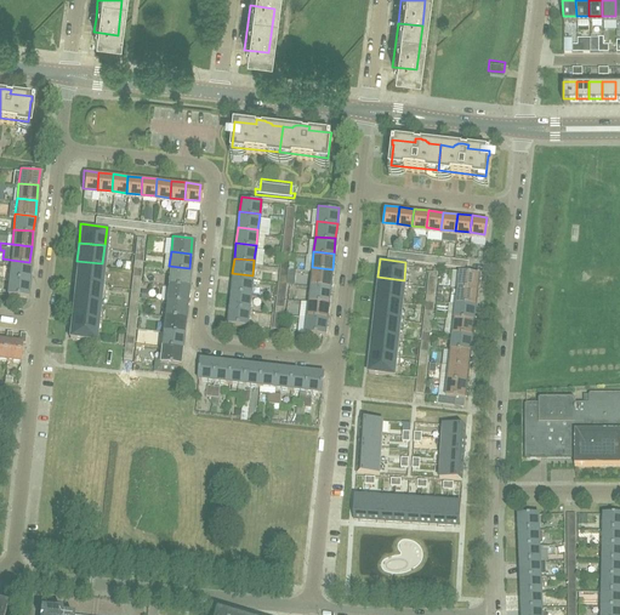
[(29,262),(10,260),(9,275),(28,277),(29,262)]
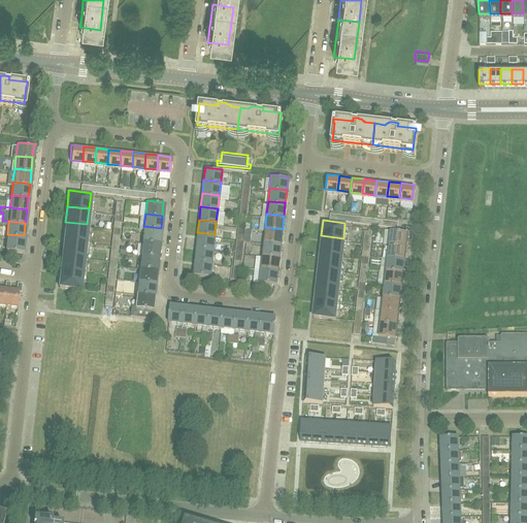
[(65,222),(63,237),(86,239),(87,224),(65,222)]
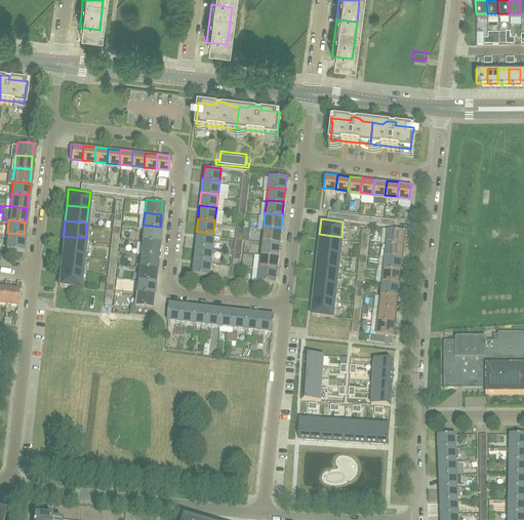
[(160,227),(143,225),(142,238),(158,240),(160,227)]
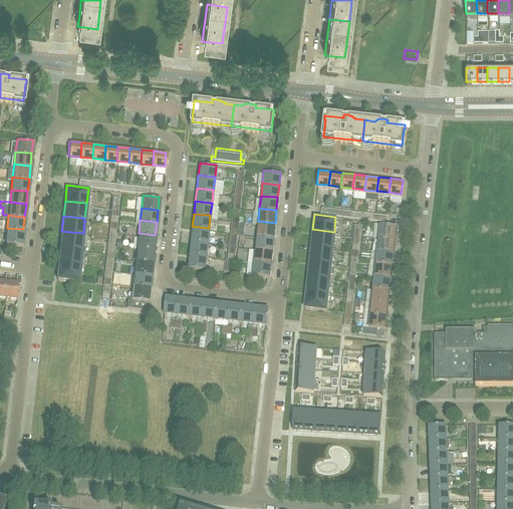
[(258,221),(256,234),(273,235),(275,223),(258,221)]
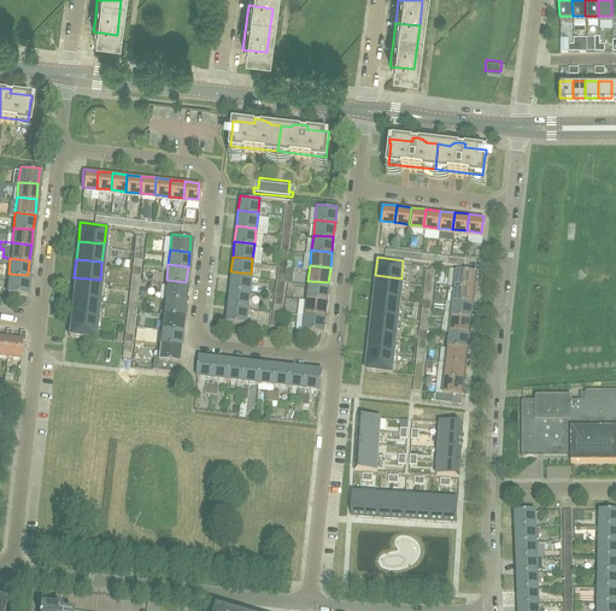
[(455,266),(453,282),(474,285),(475,269),(455,266)]
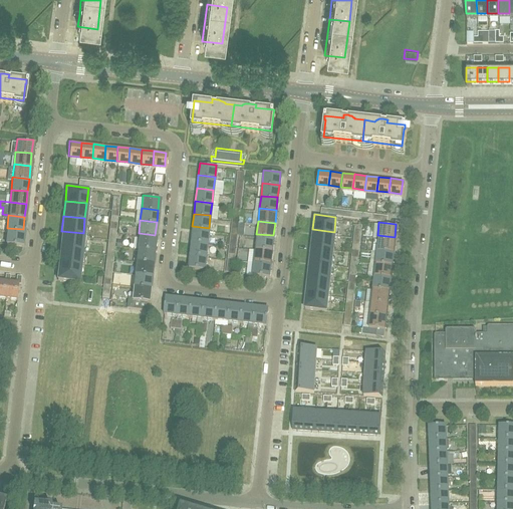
[(208,241),(209,228),(192,226),(191,239),(208,241)]
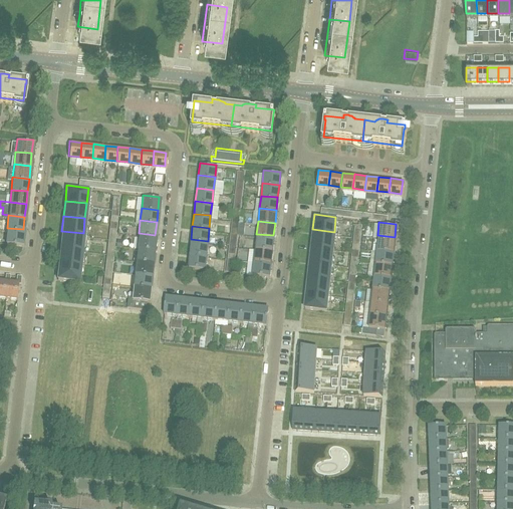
[(22,242),(23,229),(7,228),(5,241),(22,242)]
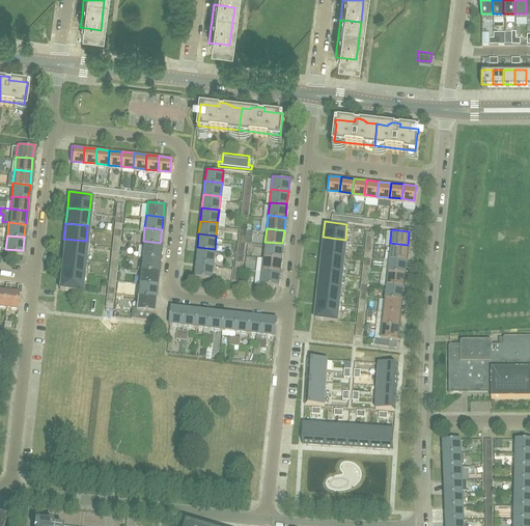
[(343,255),(345,240),(323,237),(321,252),(343,255)]
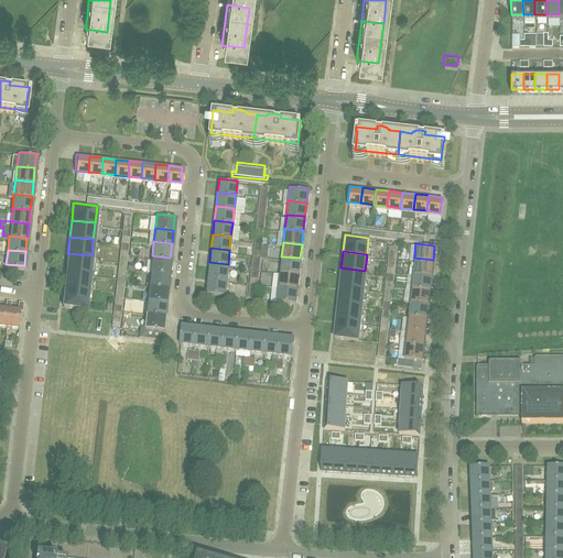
[(89,272),(91,255),(67,253),(66,270),(89,272)]
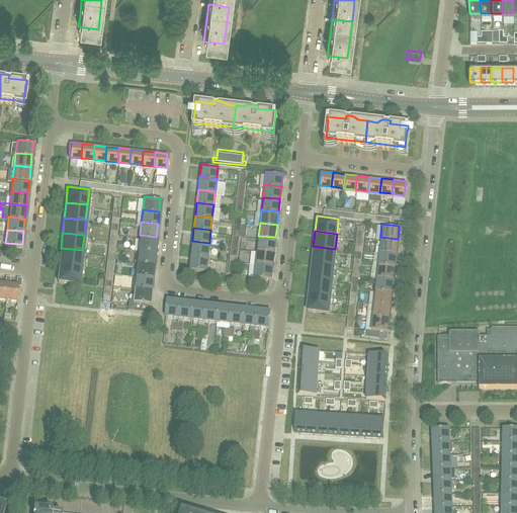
[(108,233),(107,245),(114,246),(115,233),(108,233)]
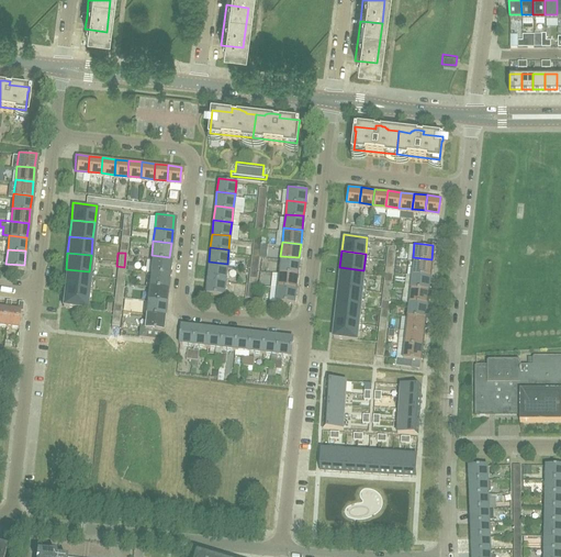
[(168,270),(169,257),(152,255),(149,269),(168,270)]
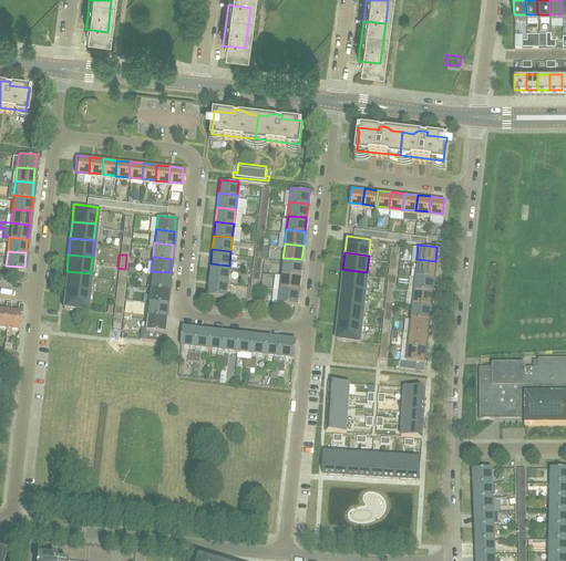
[(281,271),(300,273),(301,259),(283,258),(281,271)]
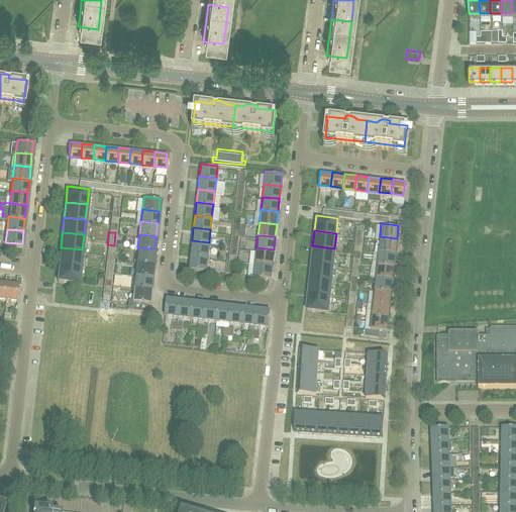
[(379,249),(395,250),(397,238),(380,236),(375,235),(374,241),(379,242),(379,249)]
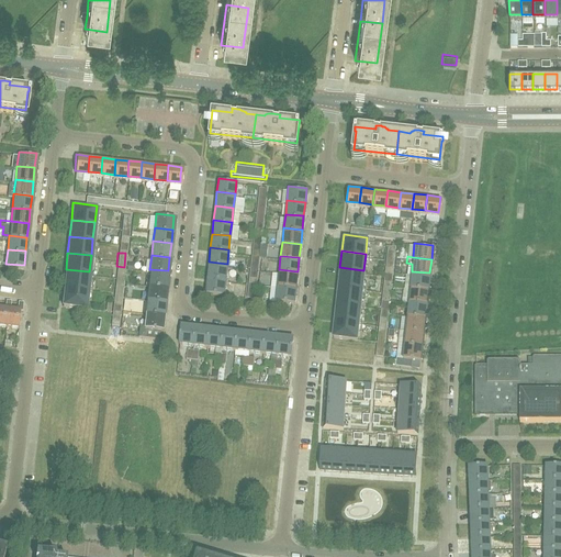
[(227,264),(209,262),(208,276),(225,278),(227,264)]
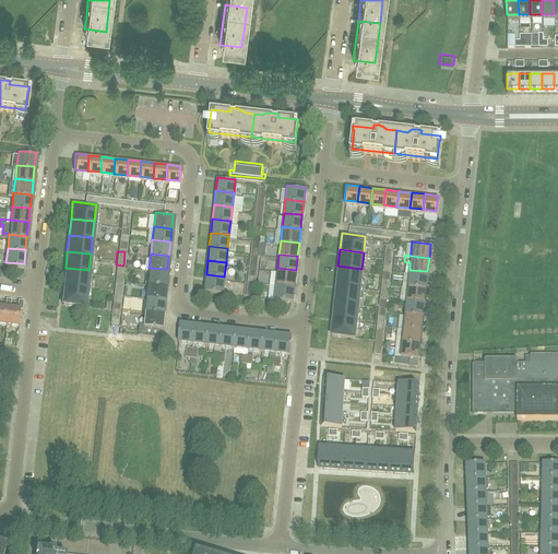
[(359,285),(361,269),(337,266),(336,282),(359,285)]
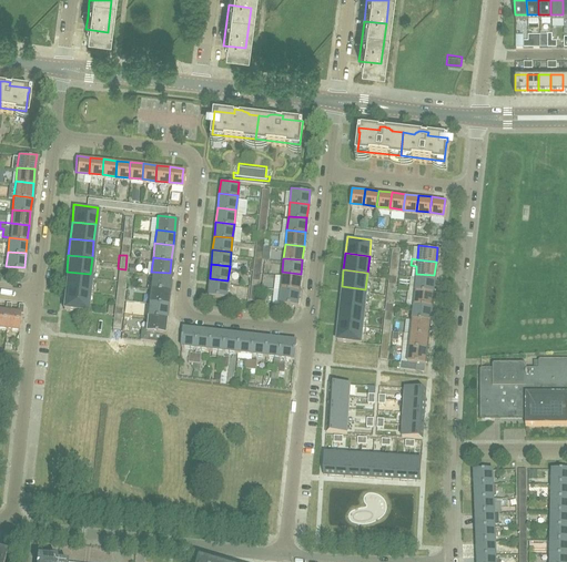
[(88,290),(90,274),(67,272),(64,288),(88,290)]
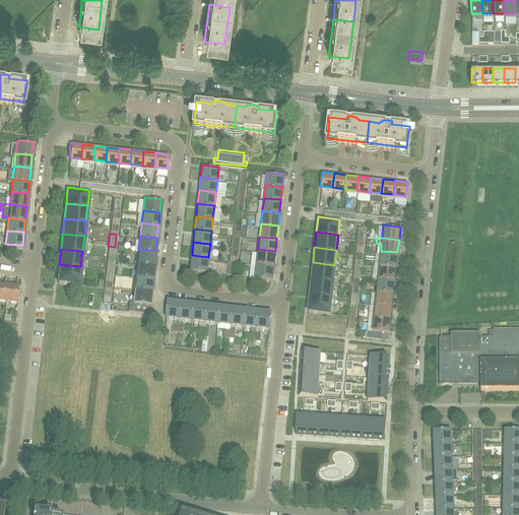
[(138,249),(137,261),(153,263),(155,250),(138,249)]
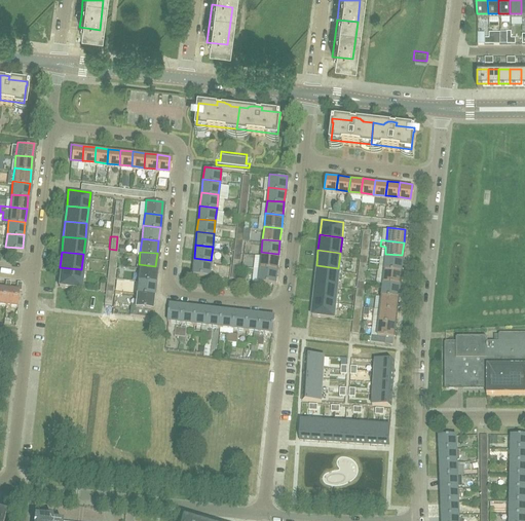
[(261,252),(259,265),(276,267),(278,254),(261,252)]
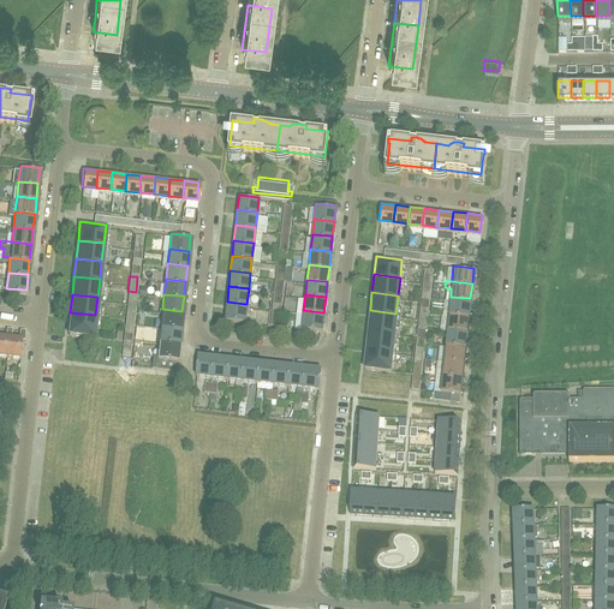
[(469,314),(470,298),(451,297),(448,311),(469,314)]
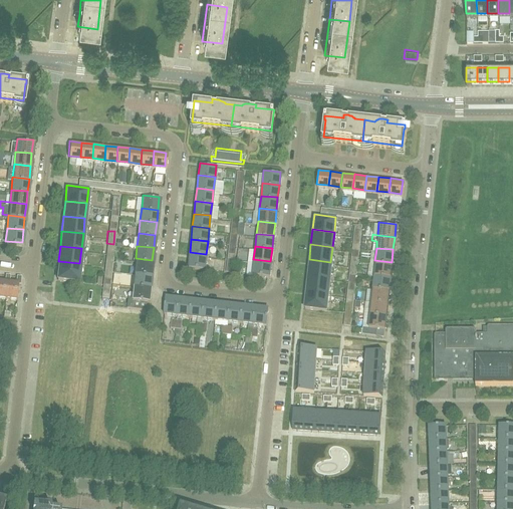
[(205,266),(206,254),(190,252),(188,264),(205,266)]
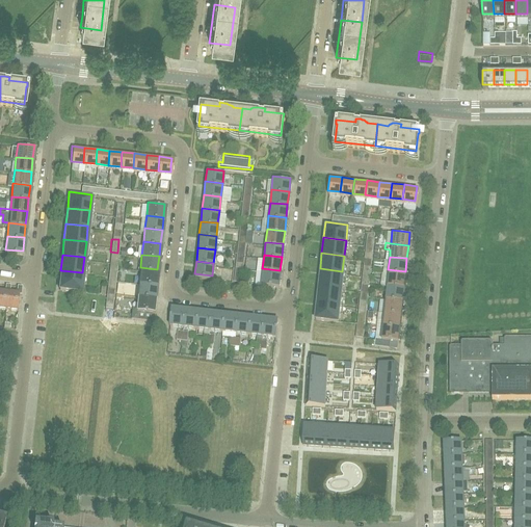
[(113,285),(115,265),(108,265),(106,284),(113,285)]
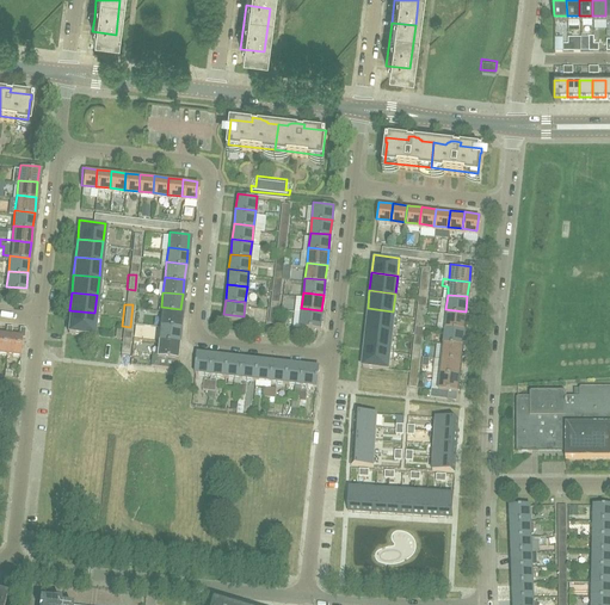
[(180,309),(161,307),(160,322),(179,325),(180,309)]
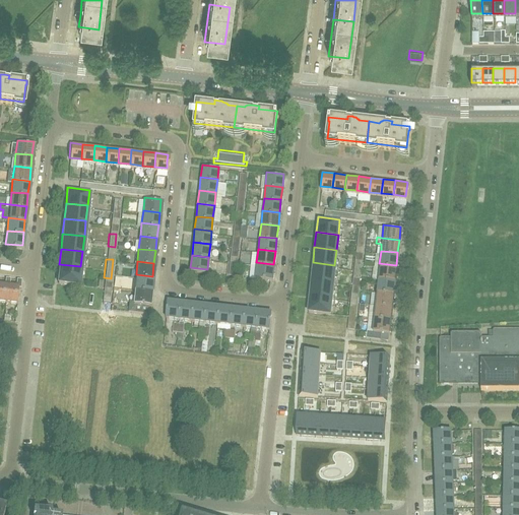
[(353,261),(351,274),(359,275),(361,262),(353,261)]
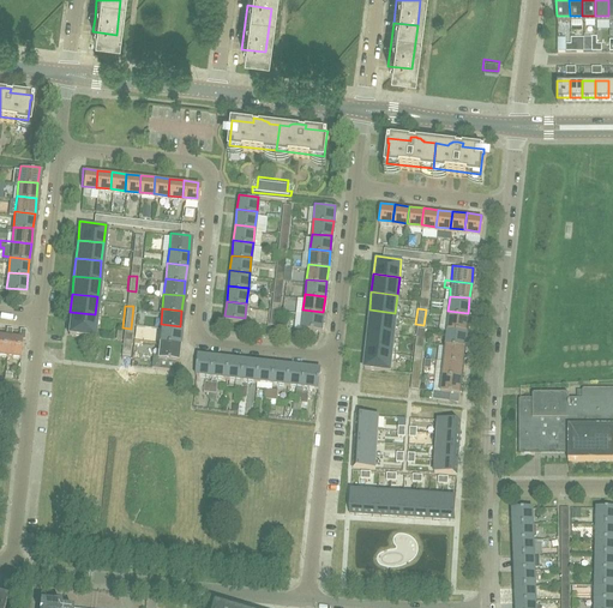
[(302,309),(301,325),(322,327),(323,312),(302,309)]
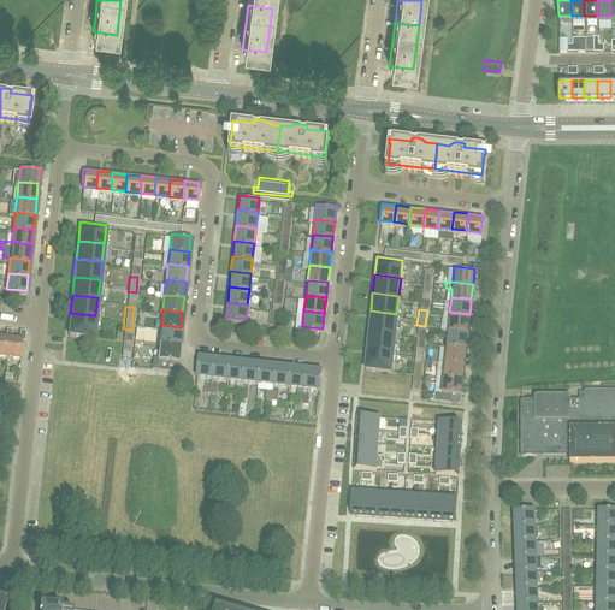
[(395,332),(396,314),(371,311),(368,329),(395,332)]
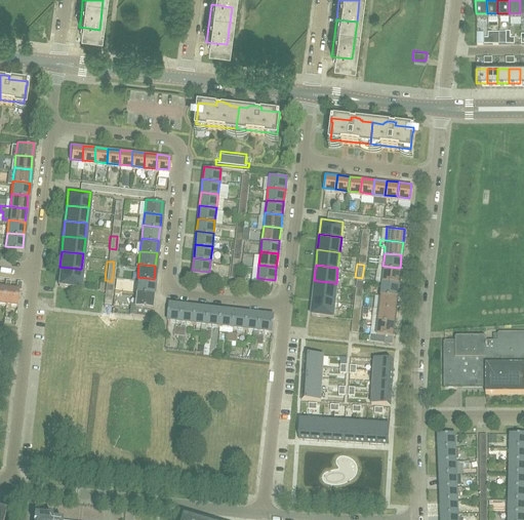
[(381,279),(398,281),(400,268),(383,266),(381,279)]
